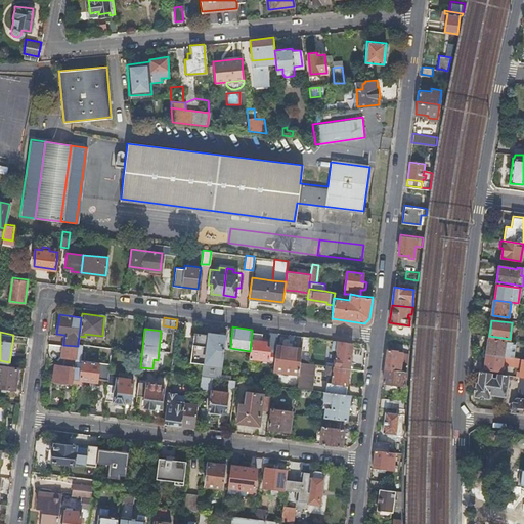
[(252,332),(250,351),(249,357),(274,360),(275,352),(269,351),(270,347),(265,346),(266,341),(261,341),(262,333),(252,332)]
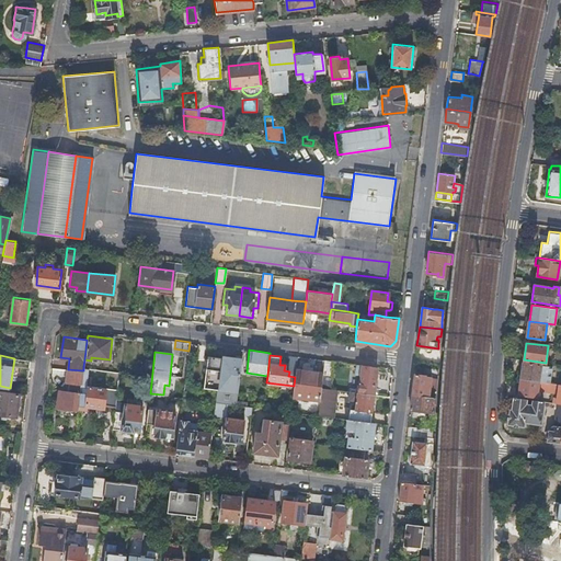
[(288,363),(281,362),(279,365),(285,365),(284,370),(289,371),(288,376),(295,377),(296,368),(297,356),(290,355),(289,355),(288,363)]
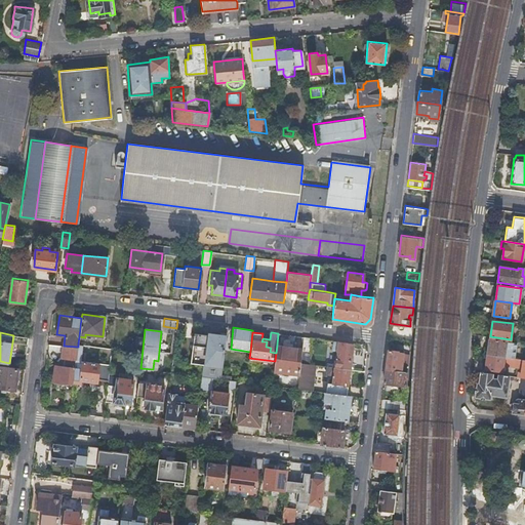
[(224,360),(227,334),(221,333),(220,336),(195,333),(191,362),(203,364),(202,375),(213,377),(221,378),(221,375),(224,360)]
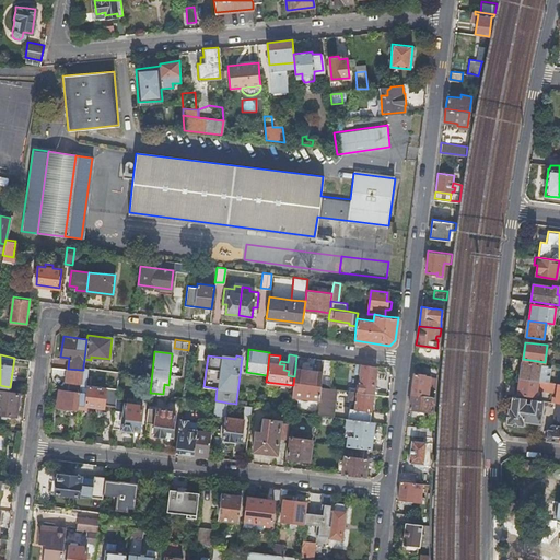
[(331,360),(324,359),(323,371),(323,373),(322,374),(329,374),(331,360)]
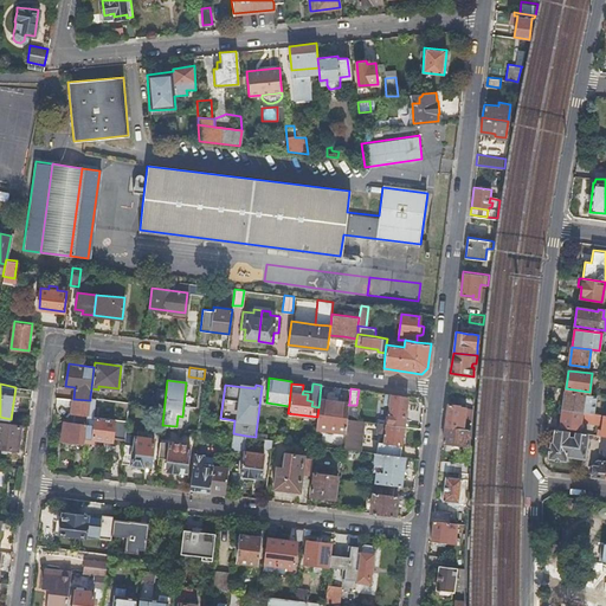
[(563,410),(593,413),(594,405),(590,405),(592,395),(566,392),(563,410)]
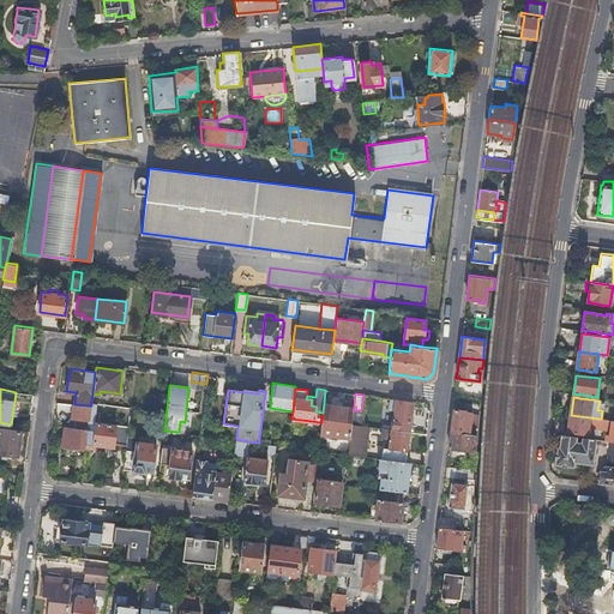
[(413,401),(391,398),(390,408),(395,409),(392,428),(409,431),(413,401)]
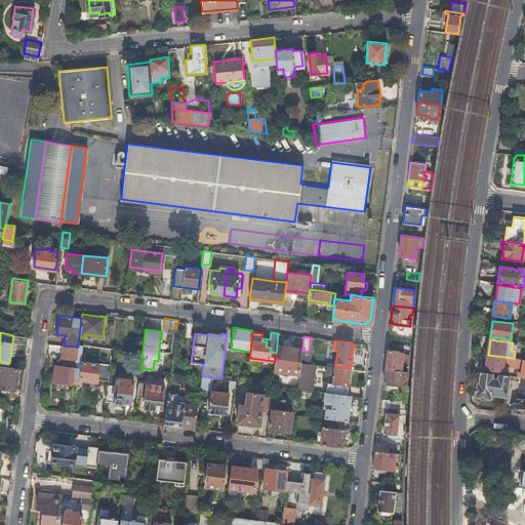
[(108,381),(110,364),(80,361),(83,345),(78,344),(78,347),(76,360),(73,381),(81,382),(81,380),(96,381),(97,379),(108,381)]
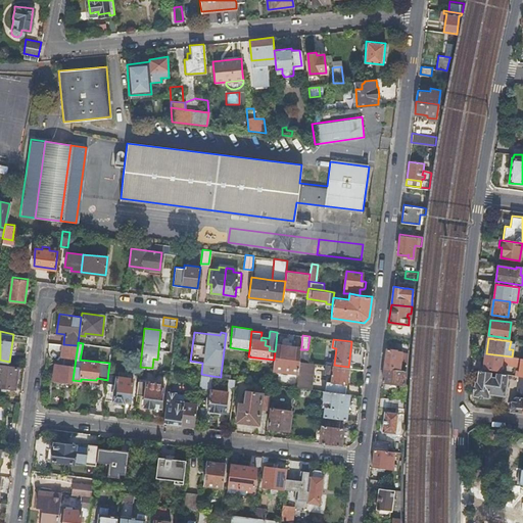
[(287,371),(298,373),(299,368),(299,366),(299,361),(300,355),(300,349),(301,348),(301,346),(276,343),(275,351),(274,360),(273,370),(280,370),(284,367),(288,368),(287,371)]
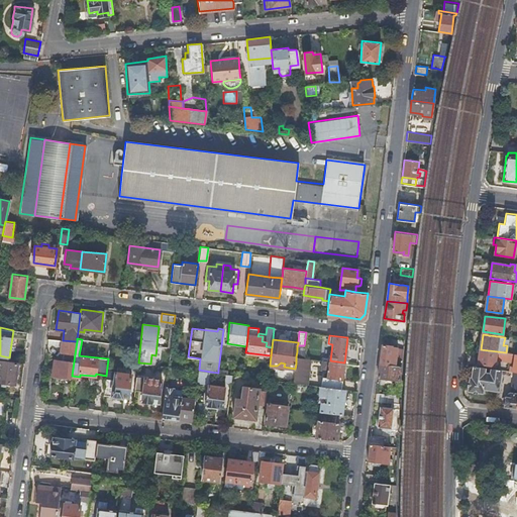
[(53,375),(72,378),(72,376),(75,354),(77,341),(62,340),(61,351),(63,352),(62,360),(55,359),(53,375)]
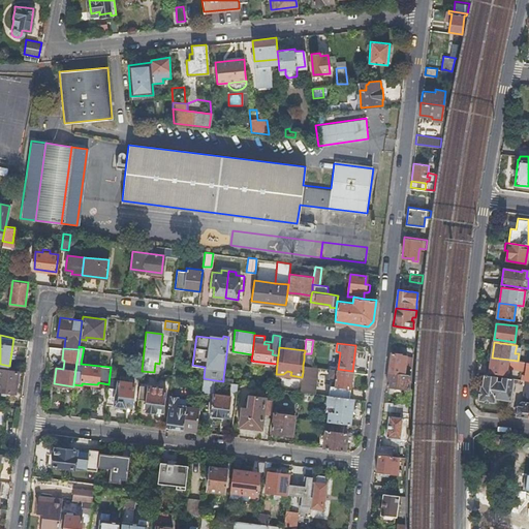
[(400,353),(390,352),(387,372),(403,374),(405,355),(400,354),(400,353)]
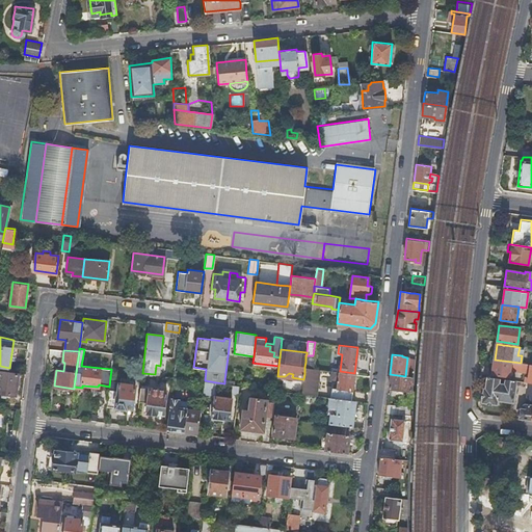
[(531,364),(521,363),(495,360),(493,374),(496,374),(509,376),(510,369),(530,372),(528,382),(531,382),(531,364)]
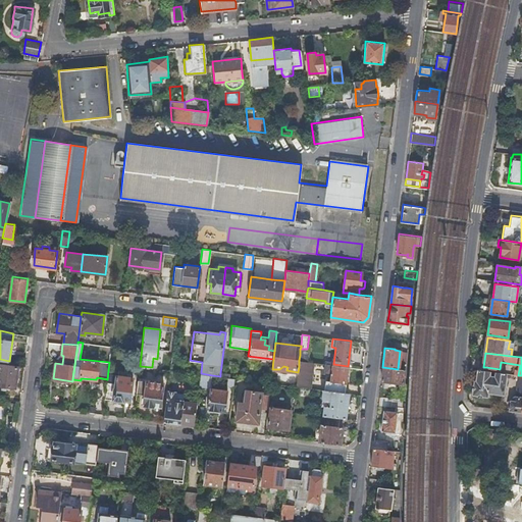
[(298,372),(297,385),(307,387),(310,361),(299,360),(299,365),(299,367),(298,372)]
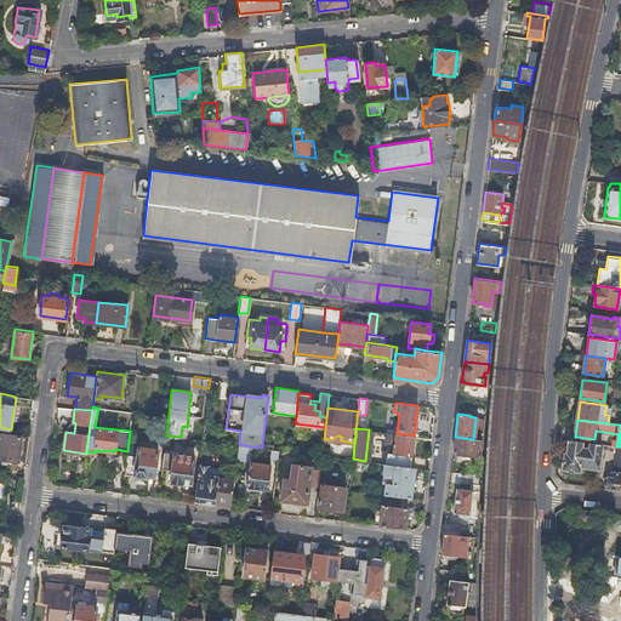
[(410,467),(414,436),(397,433),(387,432),(386,446),(391,446),(389,453),(387,451),(386,463),(410,467)]
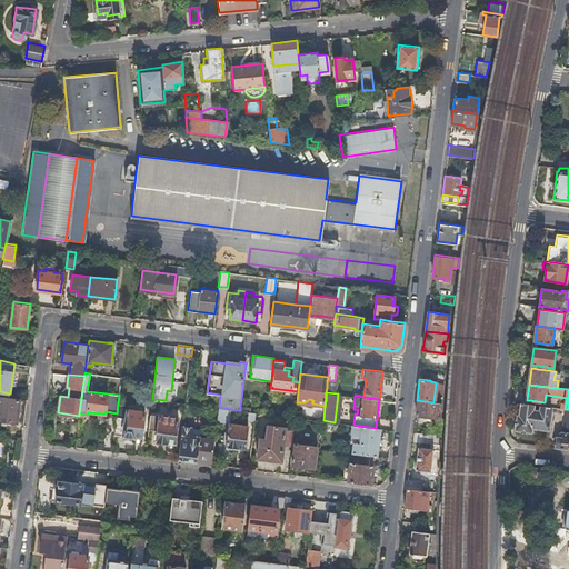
[(19,399),(0,397),(0,419),(16,422),(19,399)]
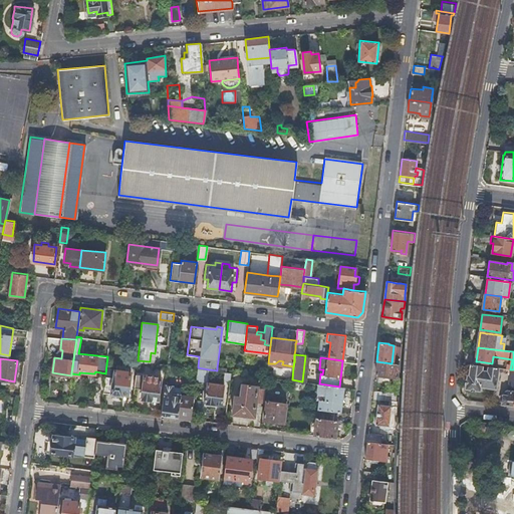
[(397,377),(398,364),(392,363),(376,361),(375,375),(397,377)]
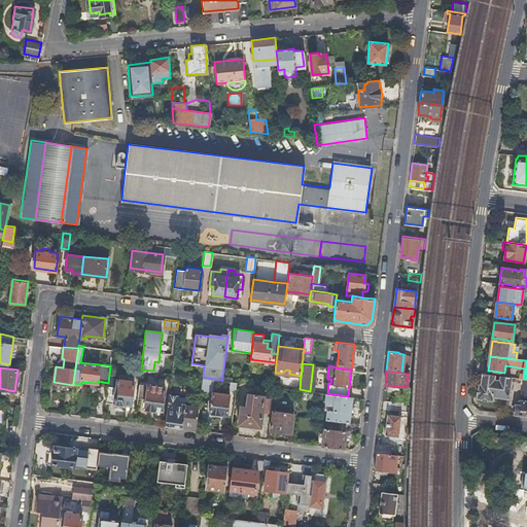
[(508,399),(512,377),(501,376),(500,381),(494,380),(495,375),(491,374),(484,373),(482,387),(480,386),(478,398),(492,400),(492,396),(493,396),(508,399)]
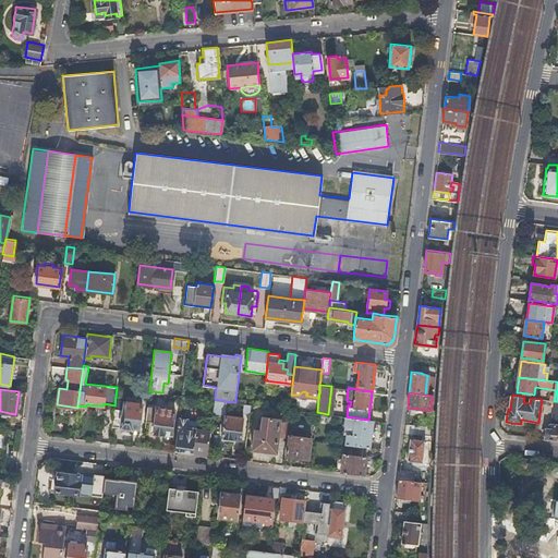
[(215,399),(214,408),(226,409),(227,401),(215,399)]
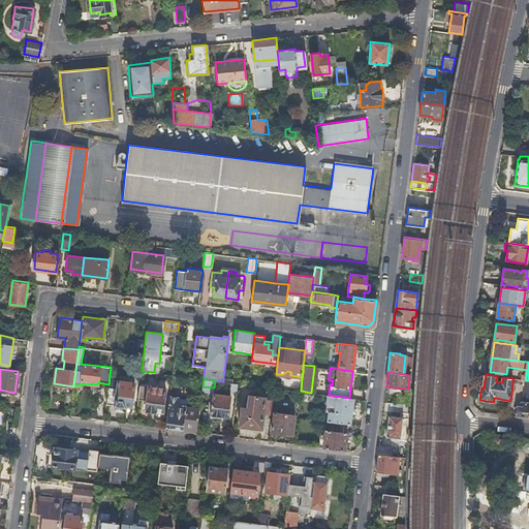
[(517,416),(528,417),(528,411),(528,380),(525,380),(518,379),(516,395),(524,396),(523,402),(522,402),(520,404),(519,407),(518,407),(518,409),(516,409),(515,413),(517,413),(517,416)]
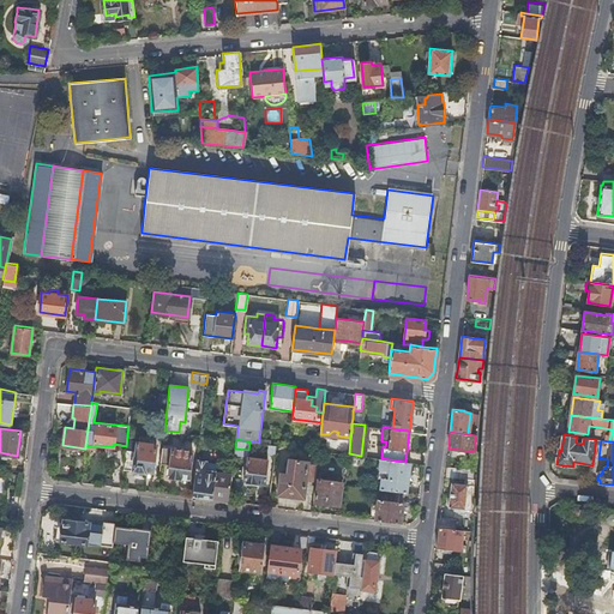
[(126,449),(124,469),(145,471),(152,471),(156,444),(136,441),(134,450),(126,449)]
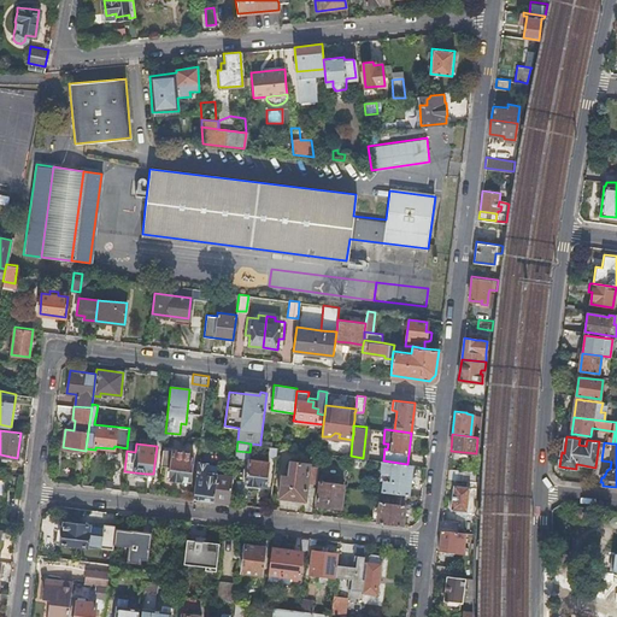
[(163,448),(160,465),(171,466),(169,479),(182,480),(182,479),(188,480),(192,452),(163,448)]
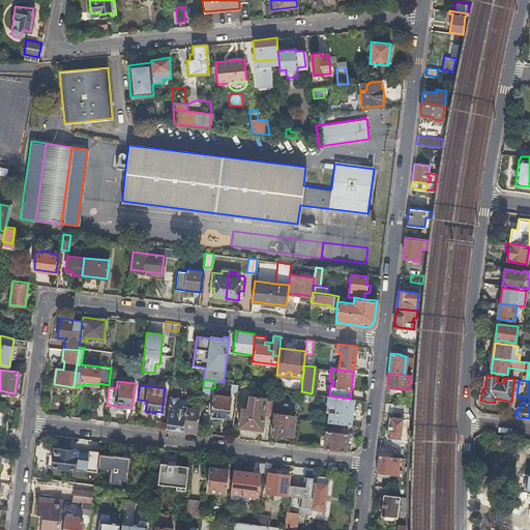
[(64,407),(71,408),(72,392),(65,391),(64,407)]
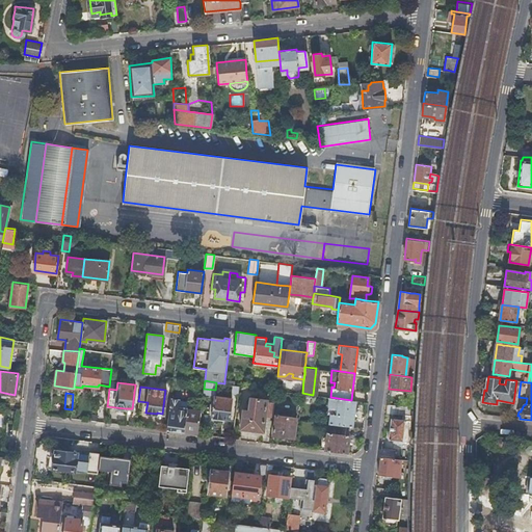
[(229,419),(232,398),(214,395),(212,418),(222,420),(222,418),(229,419)]
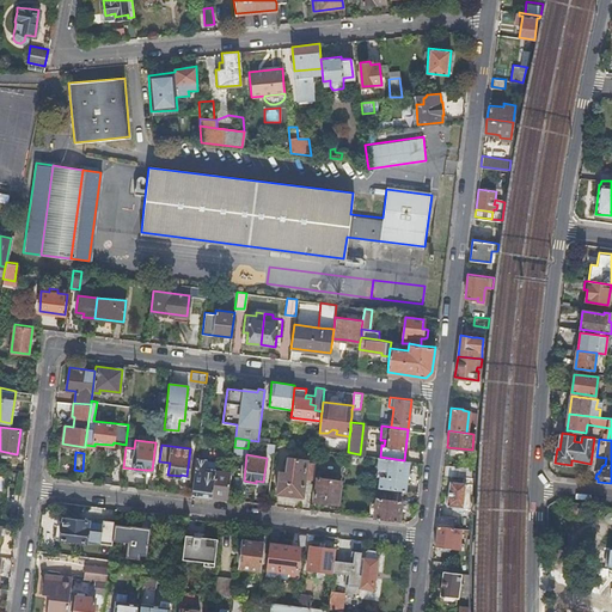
[(305,476),(314,477),(316,464),(306,463),(307,459),(287,457),(286,472),(280,471),(276,493),(303,496),(305,476)]
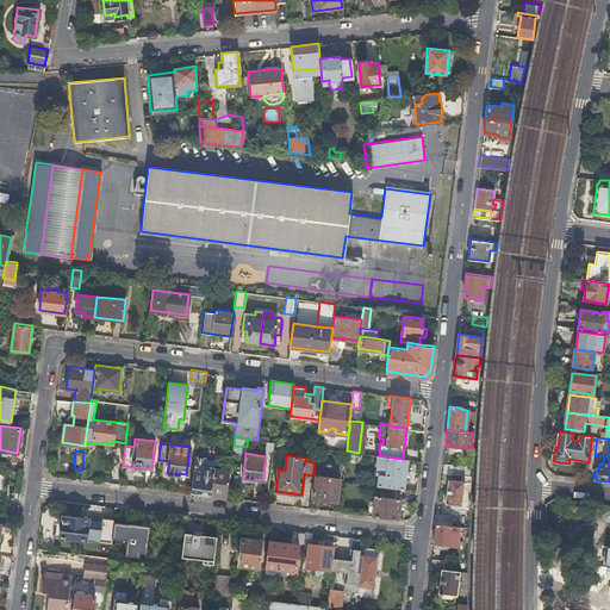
[(379,474),(378,485),(380,485),(397,487),(404,489),(408,459),(403,459),(379,455),(377,455),(375,466),(378,468),(384,470),(383,475),(379,474)]
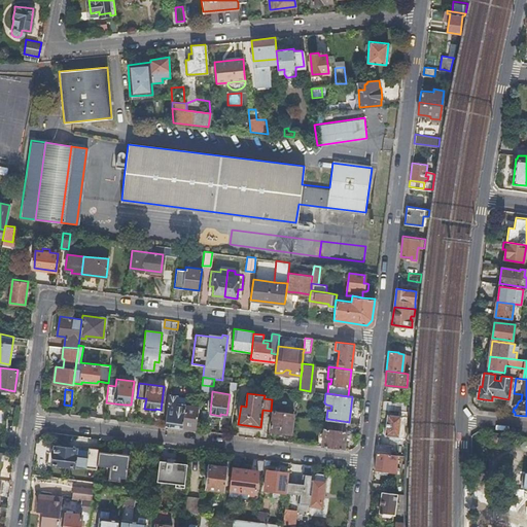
[(169,395),(165,425),(196,429),(199,403),(186,402),(186,397),(180,396),(180,398),(177,398),(177,396),(169,395)]
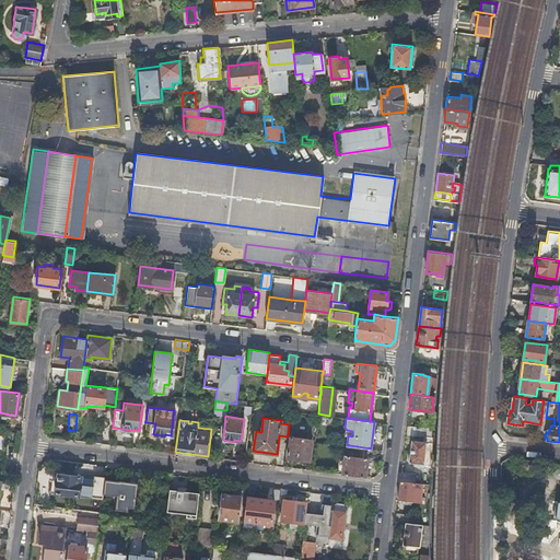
[(432,438),(432,429),(420,428),(419,435),(422,436),(432,438)]
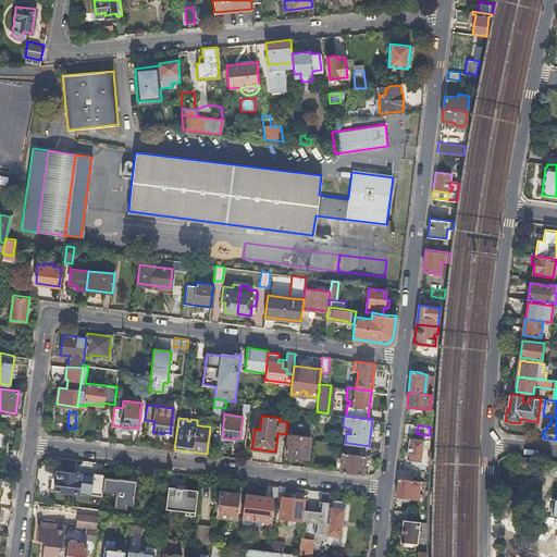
[(310,436),(288,433),(286,455),(308,458),(310,436)]
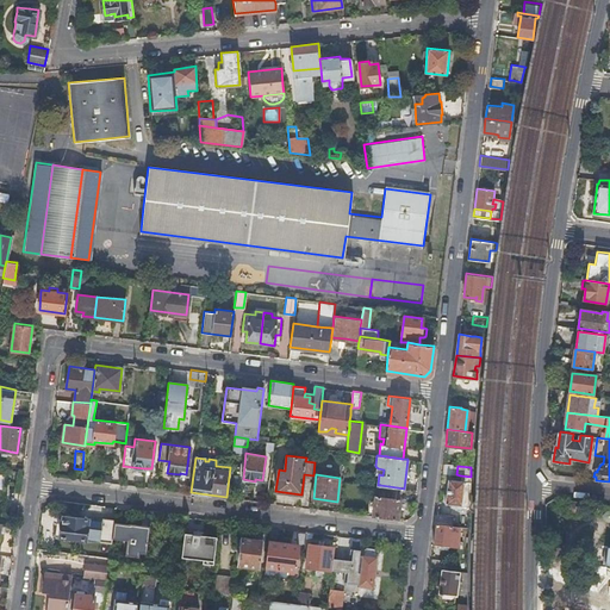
[(470,505),(471,477),(460,475),(460,481),(448,480),(444,503),(470,505)]
